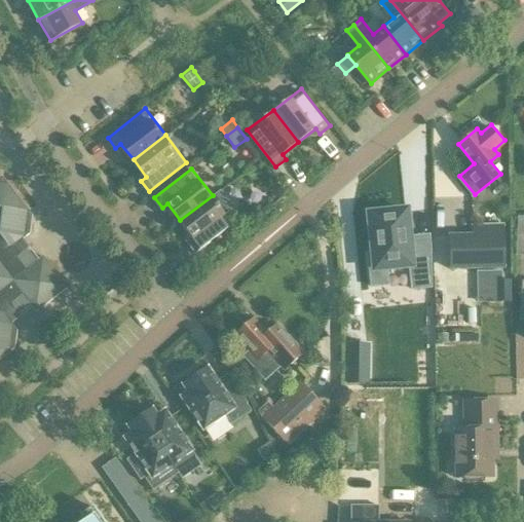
[(0,358),(16,346),(19,328),(8,314),(15,309),(22,310),(32,302),(37,309),(69,285),(44,253),(37,259),(29,247),(31,246),(24,236),(31,231),(34,213),(4,175),(0,174),(0,358)]
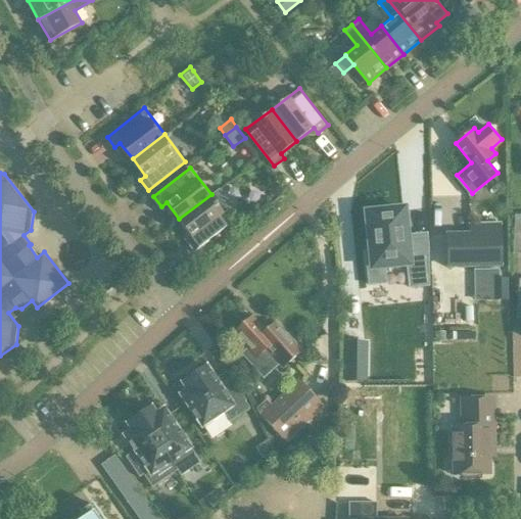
[(221,187),(211,194),(179,219),(192,236),(187,240),(195,250),(232,222),(225,211),(233,204),(221,187)]
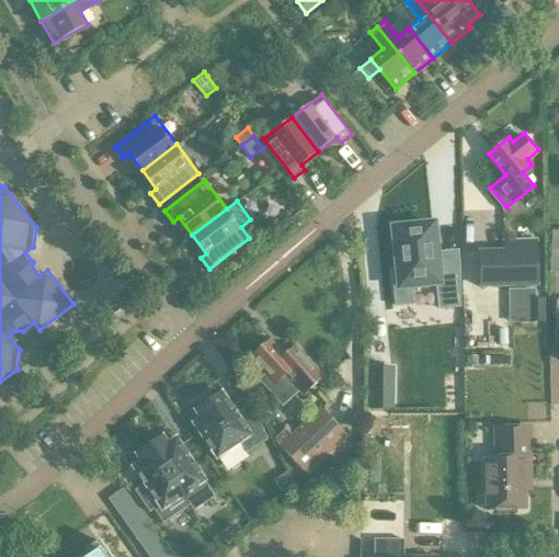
[(460,304),(460,261),(438,263),(437,250),(434,223),(417,225),(417,220),(399,222),(399,226),(395,227),(399,268),(395,269),(398,303),(415,302),(413,284),(438,282),(441,306),(460,304)]
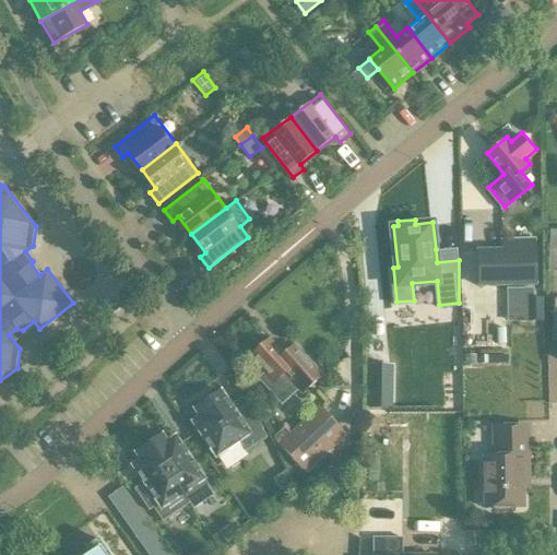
[(480,248),(481,283),(537,282),(536,247),(480,248)]
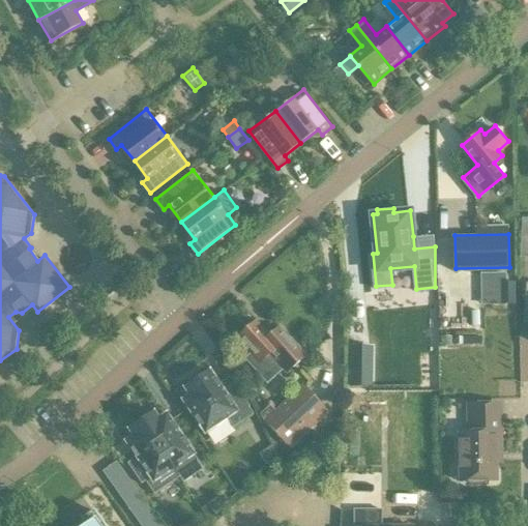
[(508,270),(482,270),(482,302),(517,302),(517,280),(508,280),(508,270)]
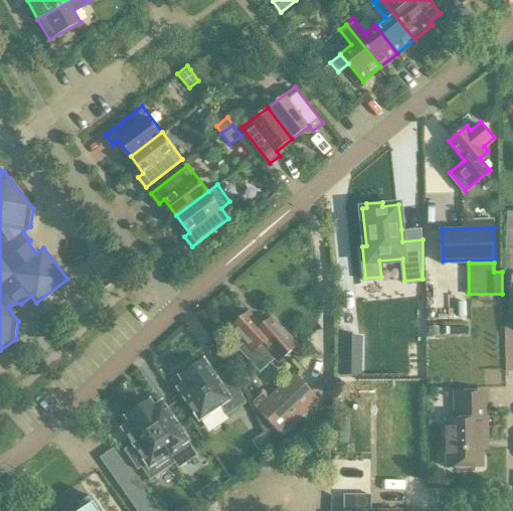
[(272,317),(263,325),(249,310),(231,326),(244,341),(238,346),(261,371),(270,363),(268,362),(276,354),(281,360),(298,345),(272,317)]
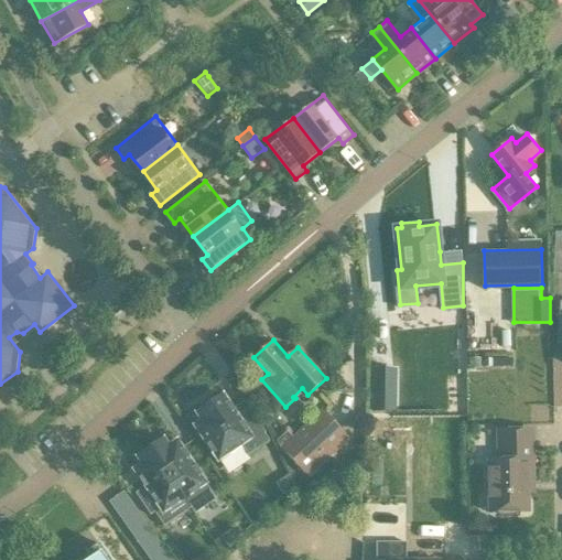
[(203,419),(196,423),(196,424),(219,460),(245,442),(251,452),(272,438),(266,429),(246,400),(246,399),(235,407),(225,392),(217,398),(216,398),(214,394),(203,401),(206,405),(206,406),(197,411),(203,419)]
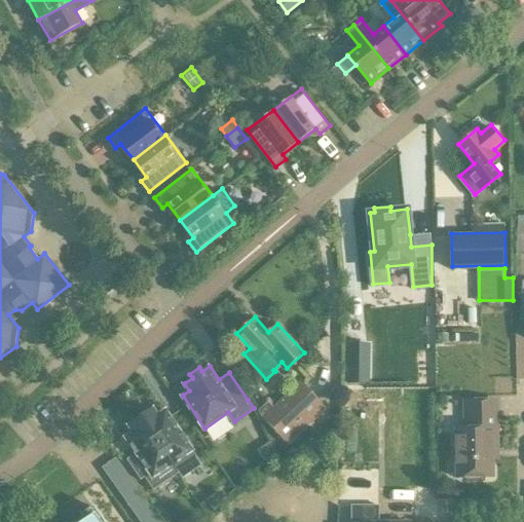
[(301,380),(277,403),(269,395),(259,406),(264,416),(286,439),(323,403),(301,380)]
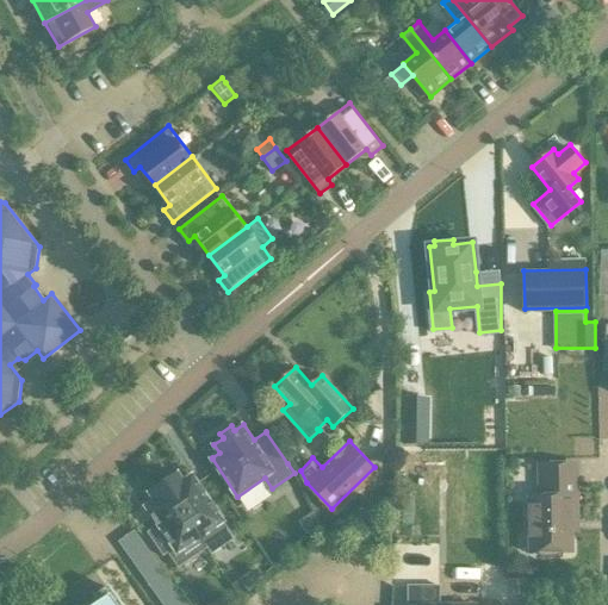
[(572,529),(578,529),(577,462),(540,462),(541,494),(531,496),(532,550),(572,550),(572,529)]
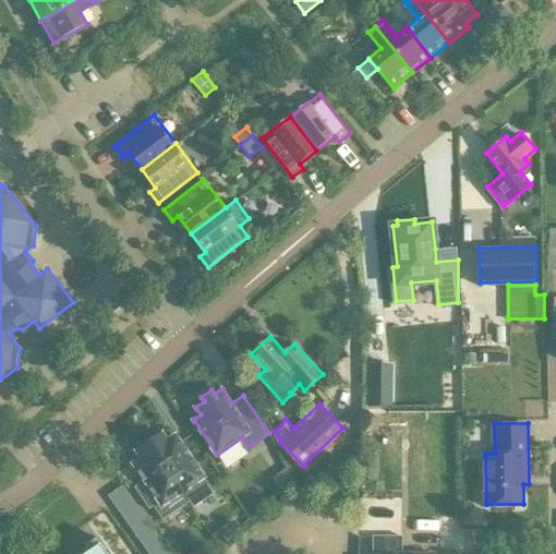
[(164,432),(150,441),(188,496),(194,507),(216,491),(177,433),(169,438),(164,432)]
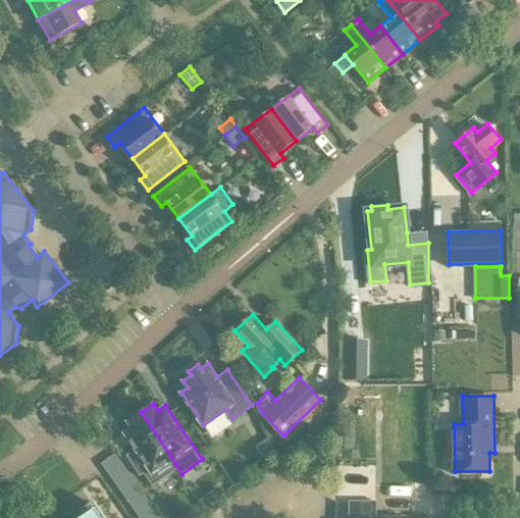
[(130,424),(122,429),(133,445),(124,450),(138,470),(142,468),(151,480),(175,464),(141,412),(138,408),(125,417),(130,424)]
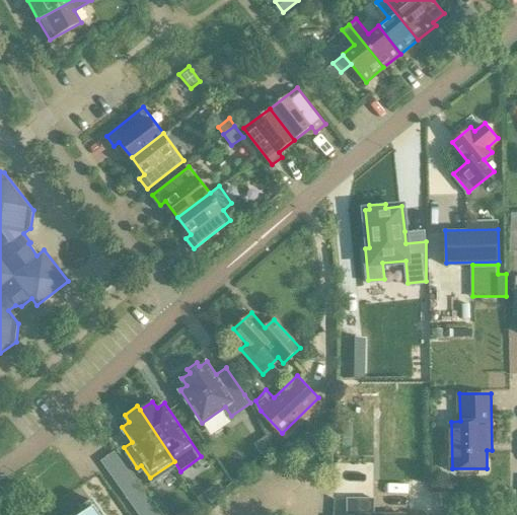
[(268,434),(255,442),(263,452),(273,444),(268,434)]
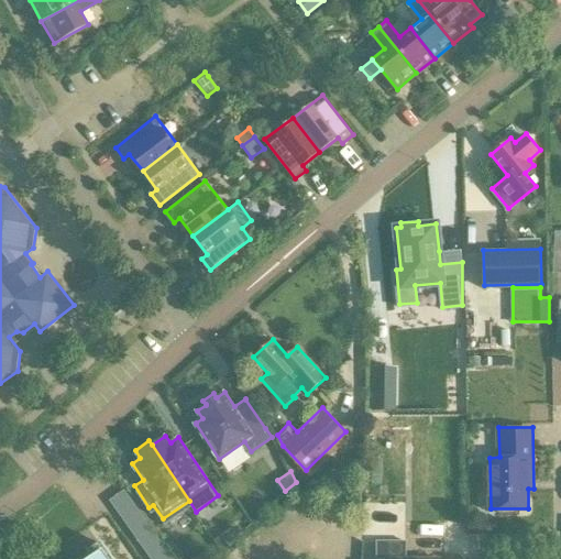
[(110,499),(152,558),(173,558),(124,489),(110,499)]
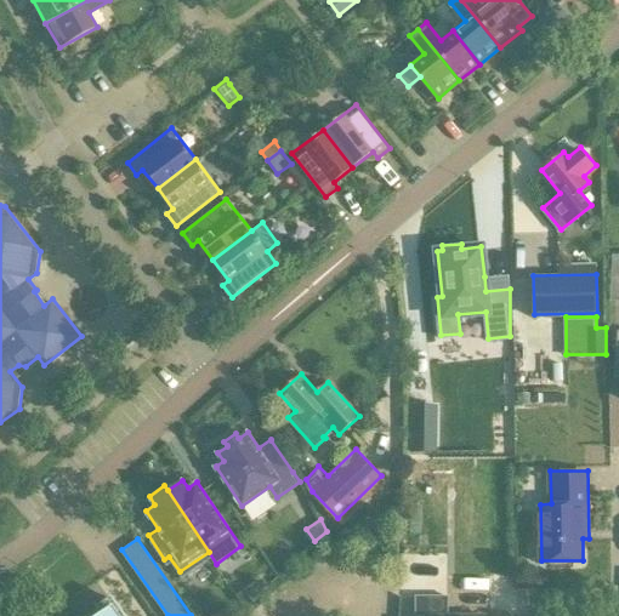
[(245,587),(237,593),(245,605),(253,599),(245,587)]
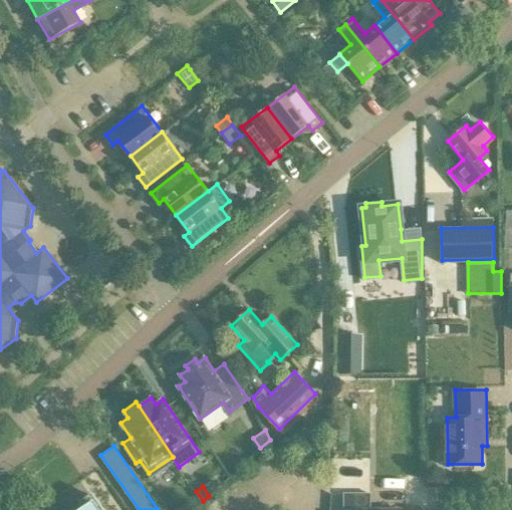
[(371,491),(344,491),(344,508),(355,508),(355,509),(401,509),(401,508),(371,508),(371,491)]
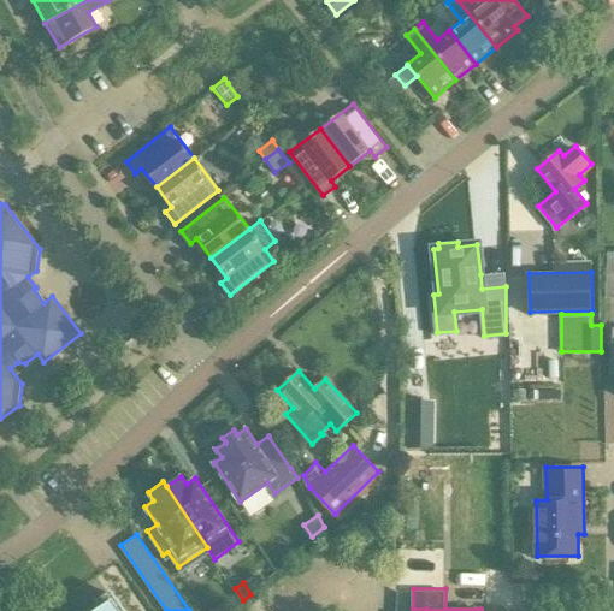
[(100,609),(96,610),(87,610),(88,610),(86,610),(84,610),(83,610),(82,610),(124,610),(111,591),(95,603),(100,609)]
